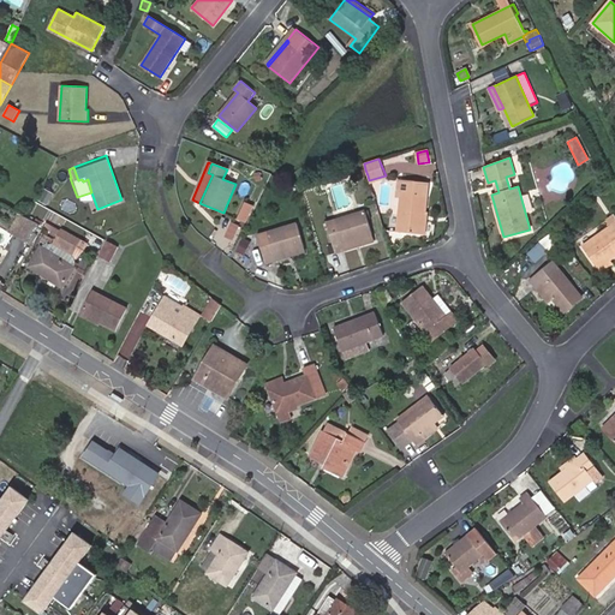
[(401,193),(396,232),(425,234),(427,215),(424,215),(428,185),(398,181),(396,193),(401,193)]
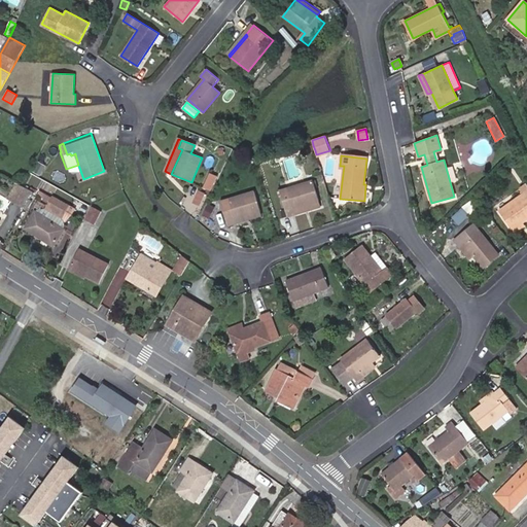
[(39,163),(37,161),(32,171),(40,175),(45,166),(43,165),(44,163),(40,161),(39,163)]
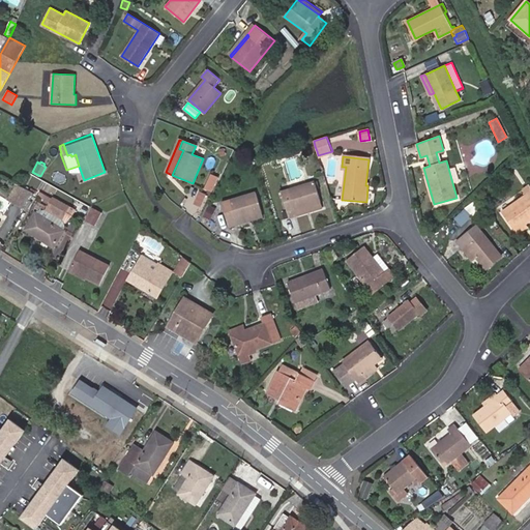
[(218,178),(211,174),(204,187),(211,192),(218,178)]
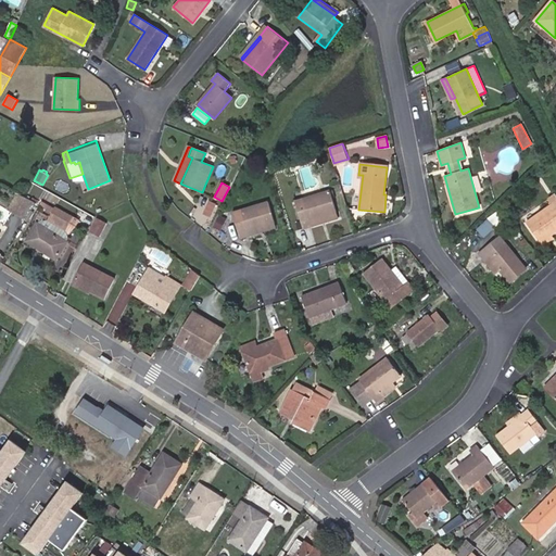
[(310,220),(337,212),(330,190),(294,200),(303,226),(311,224),(310,220)]
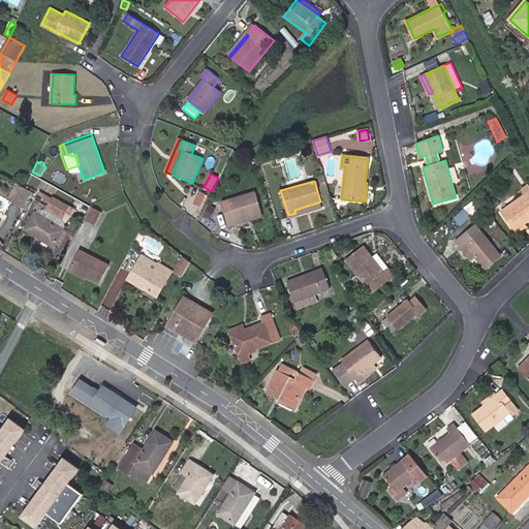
[(515,231),(525,224),(528,221),(528,184),(523,189),(526,194),(500,211),(515,231)]
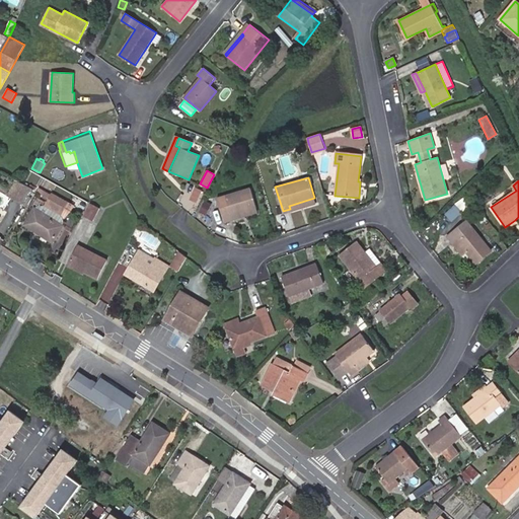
[(218,199),(224,222),(232,219),(232,216),(255,209),(249,189),(218,199)]
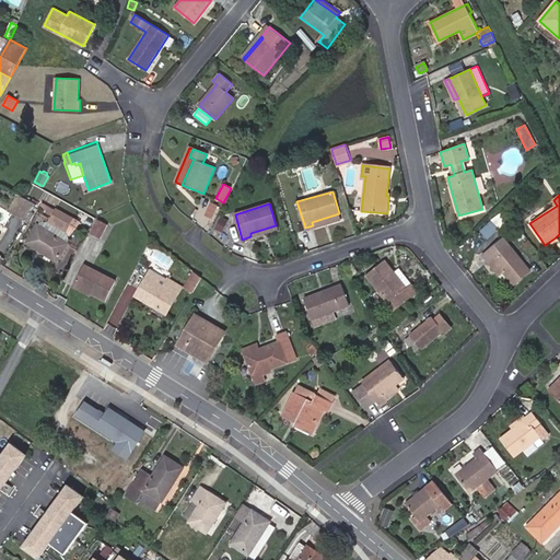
[(79,222),(57,209),(50,221),(71,233),(77,226),(79,222)]
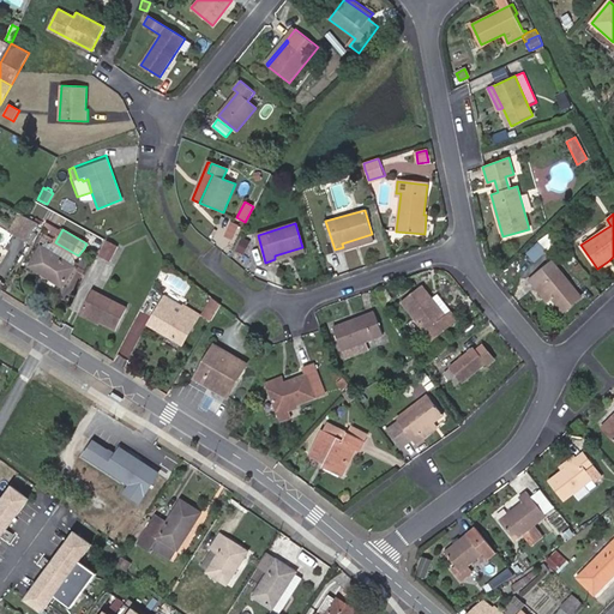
[(557,235),(552,230),(546,235),(551,241),(557,235)]
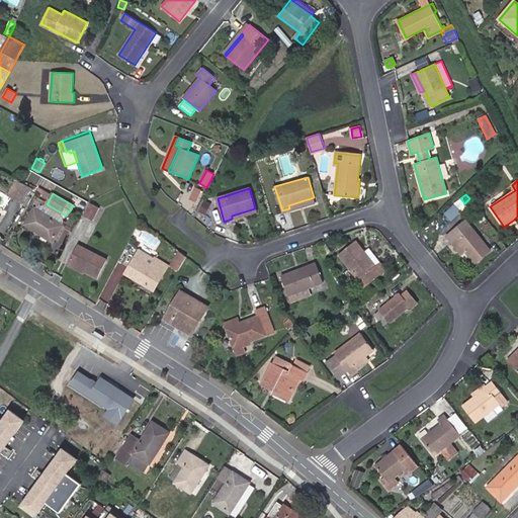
[(315,202),(314,197),(288,205),(289,208),(289,210),(315,202)]
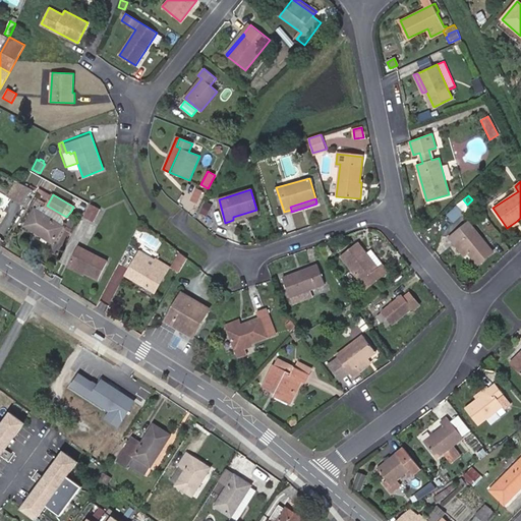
[(465,206),(467,205),(463,199),(449,212),(454,218),(466,208),(465,206)]
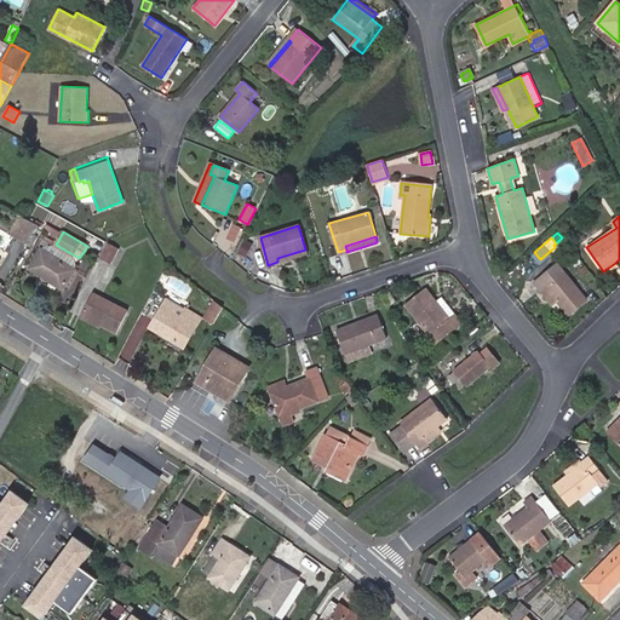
[(253,244),(246,240),(239,253),(246,257),(253,244)]
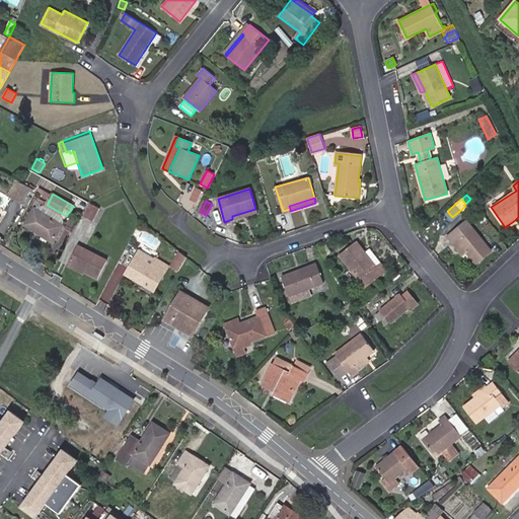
[(99,207),(92,203),(85,216),(93,220),(99,207)]
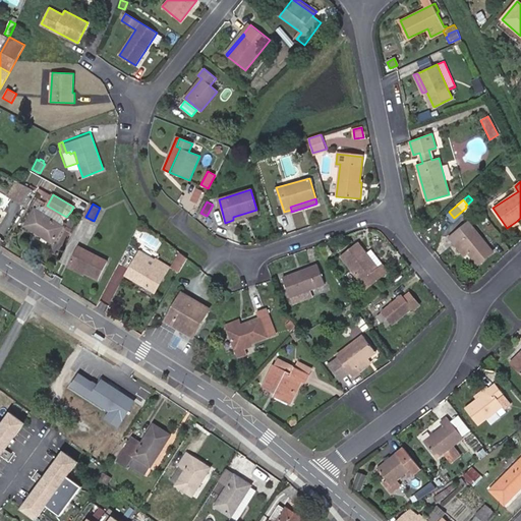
[(36,209),(25,225),(53,242),(65,224),(63,217),(46,207),(37,207),(37,209),(36,209)]
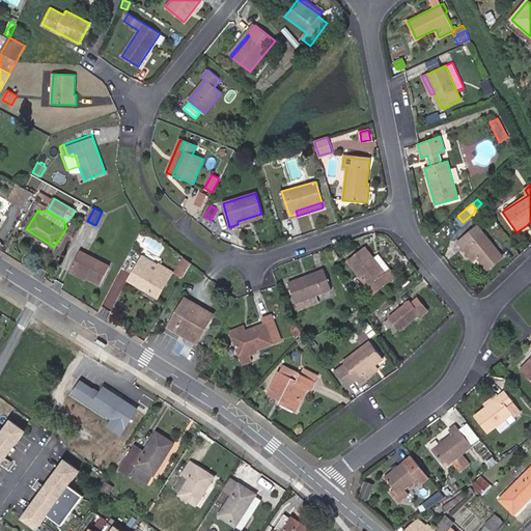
[(262,217),(261,214),(238,221),(238,224),(262,217)]
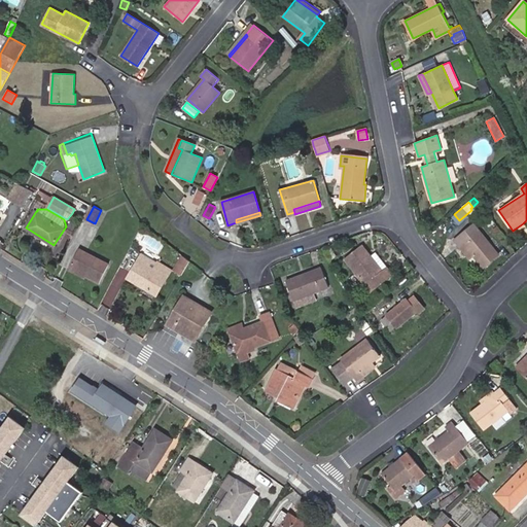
[(525,226),(523,223),(513,231),(515,234),(525,226)]
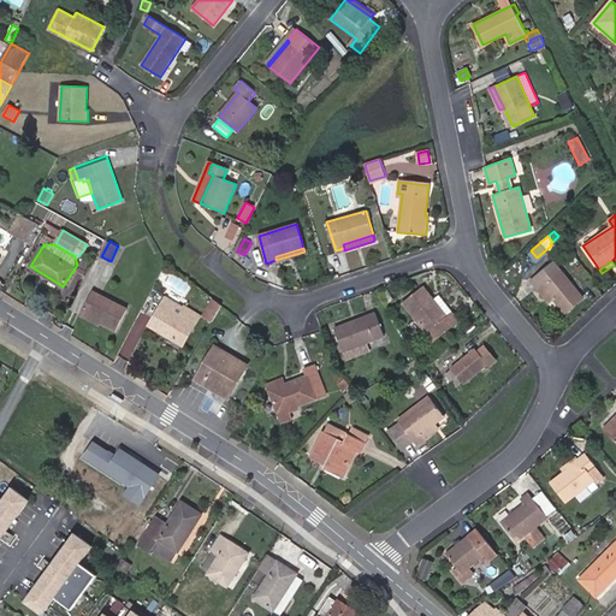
[(554,262),(531,280),(550,303),(555,300),(564,313),(584,298),(554,262)]
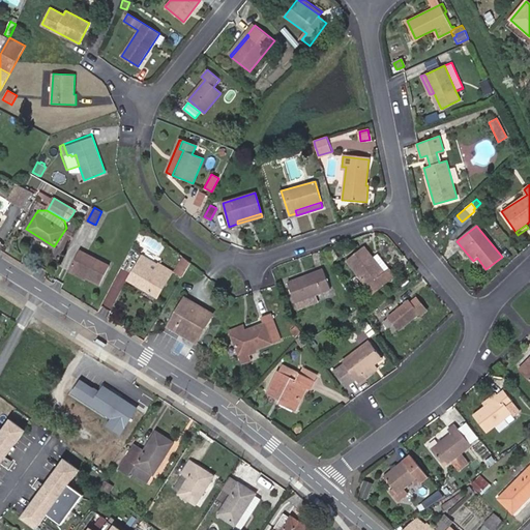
[(385,272),(373,257),(364,247),(347,261),(373,293),(394,275),(389,269),(385,272)]
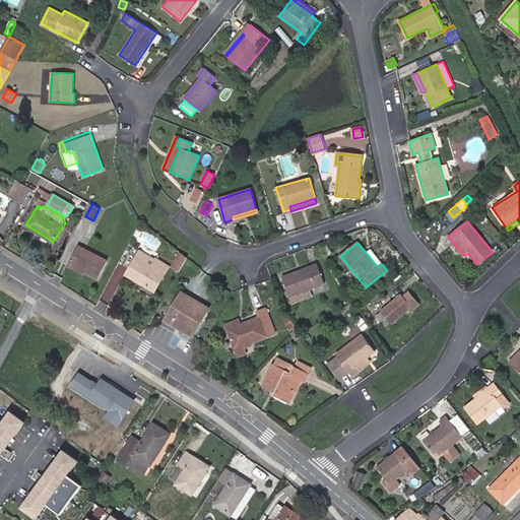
[(326,244),(320,248),(326,257),(332,253),(326,244)]
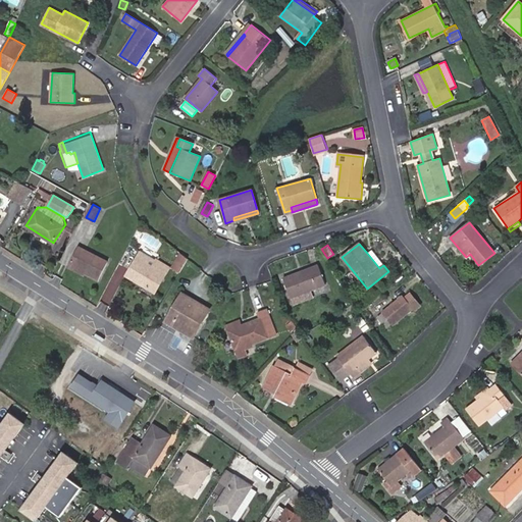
[(109,261),(80,246),(70,264),(99,278),(109,261)]
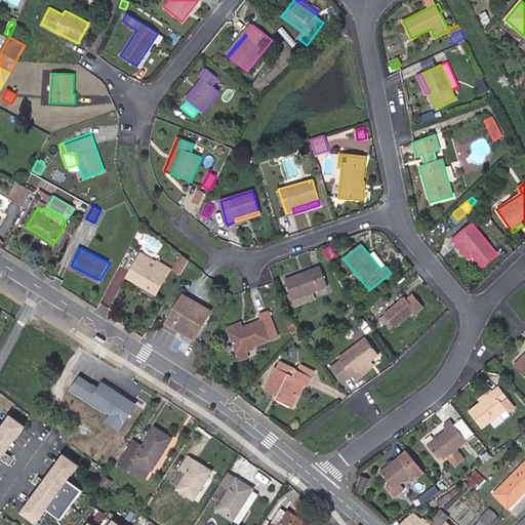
[(373,251),(369,254),(381,270),(386,267),(373,251)]
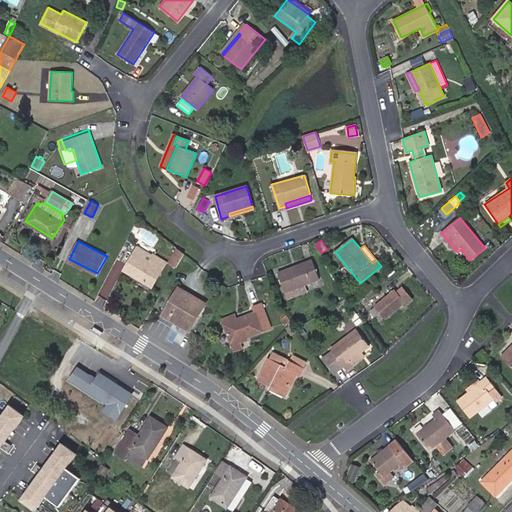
[(139,246),(135,253),(150,262),(154,255),(139,246)]
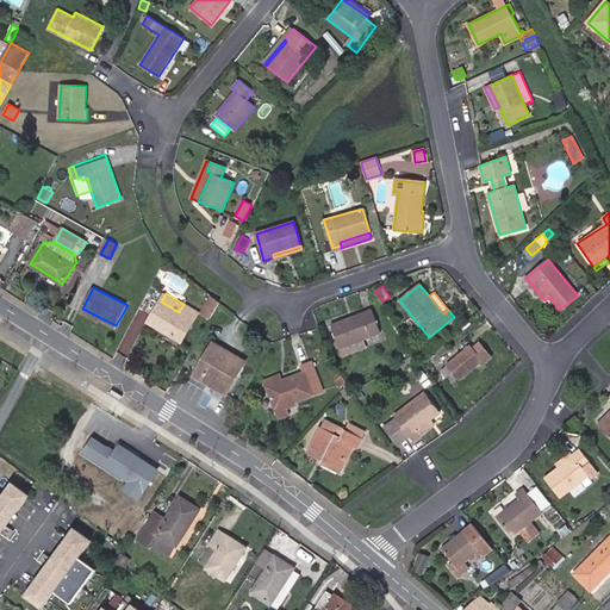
[(221,302),(212,294),(201,312),(211,318),(221,302)]
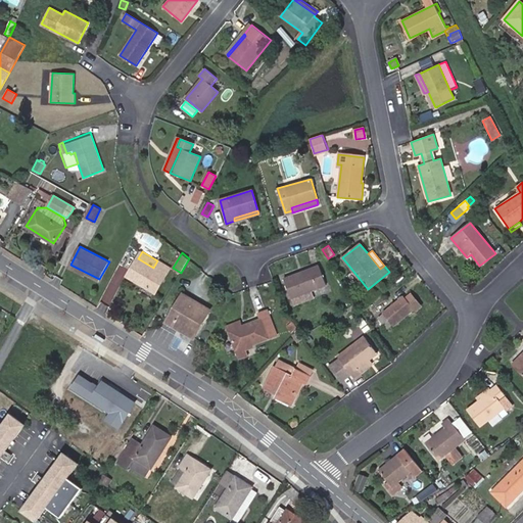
[(153,268),(138,258),(128,276),(155,292),(170,268),(157,260),(153,268)]
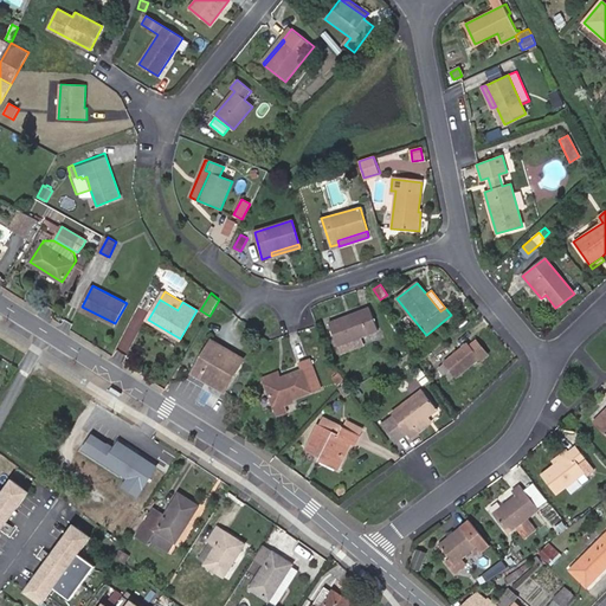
[(371,307),(329,322),(337,345),(379,330),(371,307)]
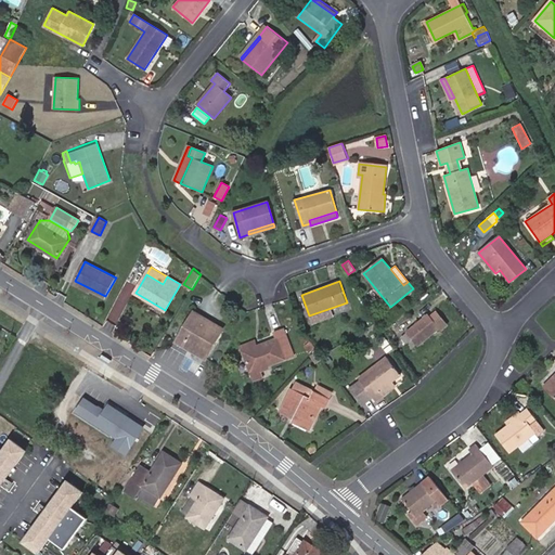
[(194,312),(189,321),(196,325),(202,317),(194,312)]
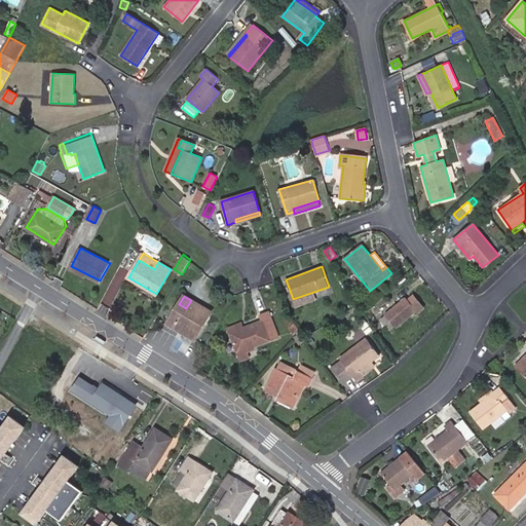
[(407,300),(416,310),(417,312),(423,307),(413,296),(407,300)]
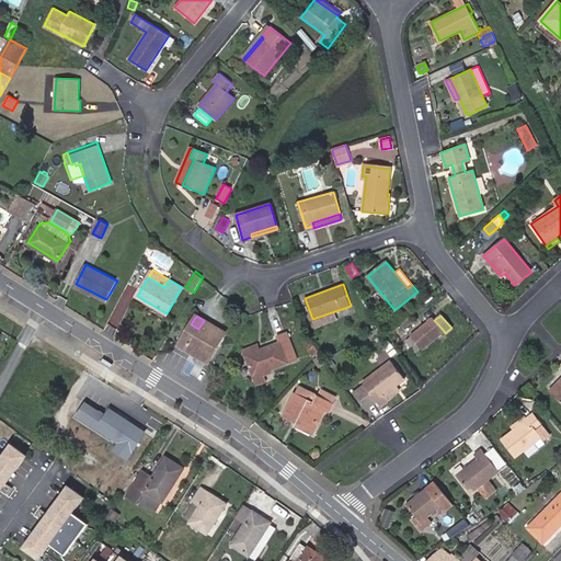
[(422,348),(444,331),(434,320),(433,318),(405,341),(415,353),(422,347),(422,348)]
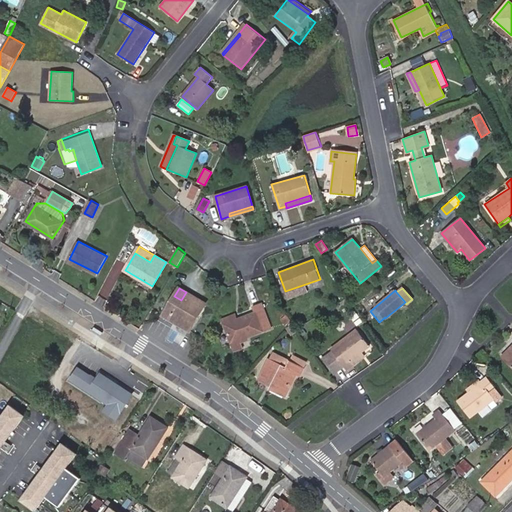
[(181,300),(174,296),(163,314),(189,329),(204,303),(186,292),(181,300)]
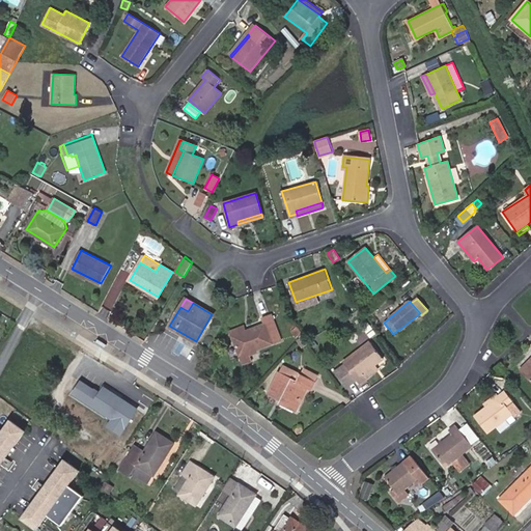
[(249,352),(281,339),(272,314),(261,317),(264,325),(247,332),(244,326),(231,331),(245,364),(253,361),(249,352)]
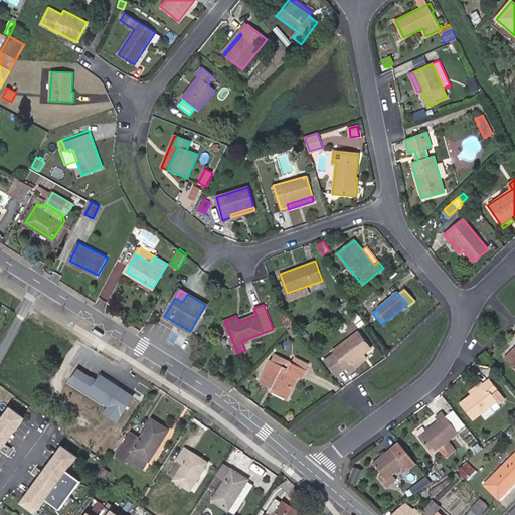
[(287,317),(282,322),(287,327),(292,323),(287,317)]
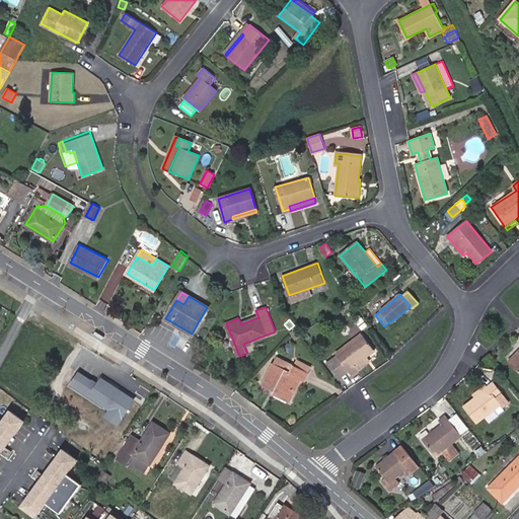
[(295,328),(289,334),(294,340),(300,336),(295,328)]
